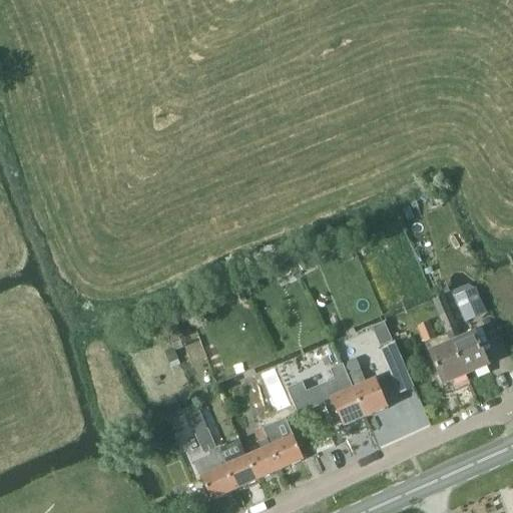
[(469,288),(454,295),(466,323),(486,314),(476,291),(469,288)]
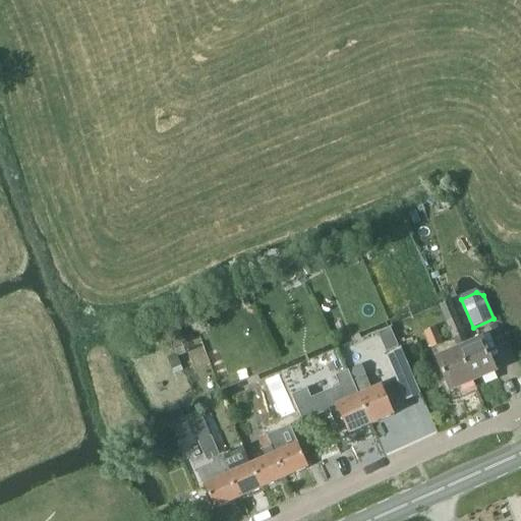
[(460,347),(473,381),(497,371),(483,337),(468,343),(459,317),(450,322),(460,347)]
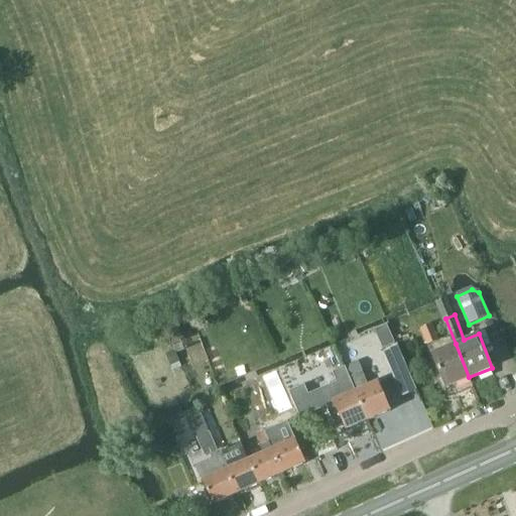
[(432,325),(419,330),(426,348),(439,342),(432,325)]
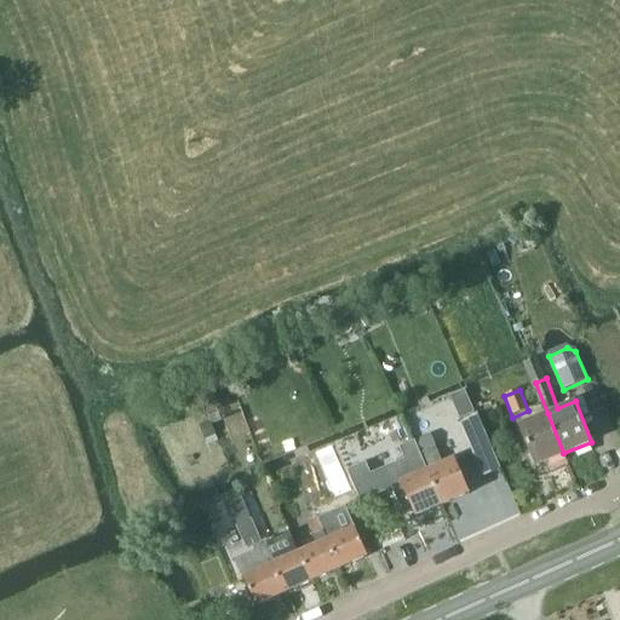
[(535,464),(563,453),(547,413),(520,424),(535,464)]
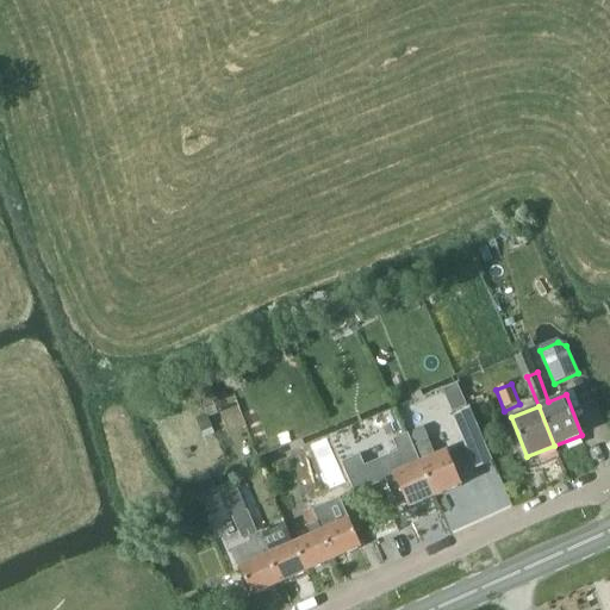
[(424,428),(409,435),(421,464),(436,497),(462,486),(448,450),(436,456),(424,428)]
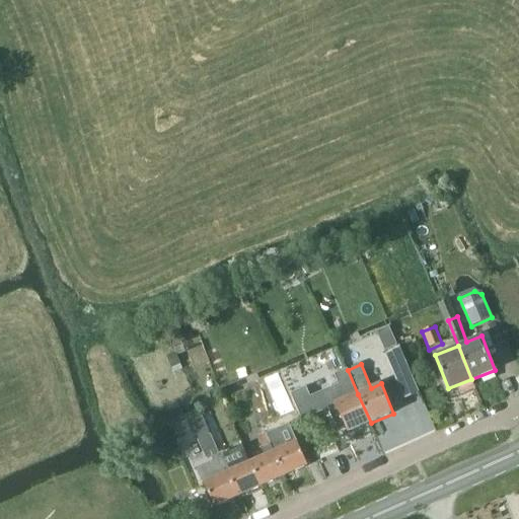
[(306,387),(291,394),(302,421),(328,410),(337,428),(345,424),(348,432),(371,423),(358,394),(348,370),(347,369),(335,375),(339,384),(310,396),(306,387)]
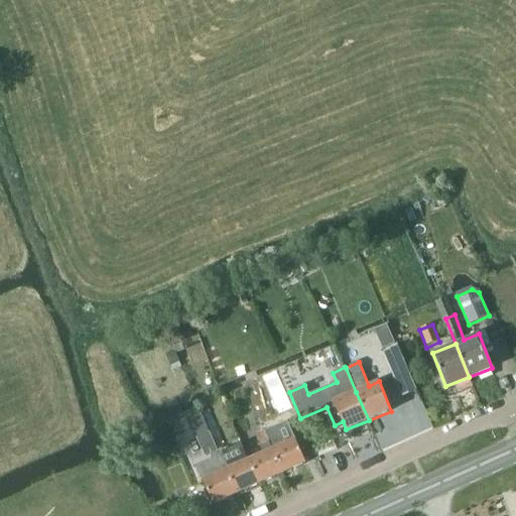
[(241,385),(230,389),(230,390),(231,394),(237,409),(250,405),(245,389),(244,388),(242,386),(241,385)]
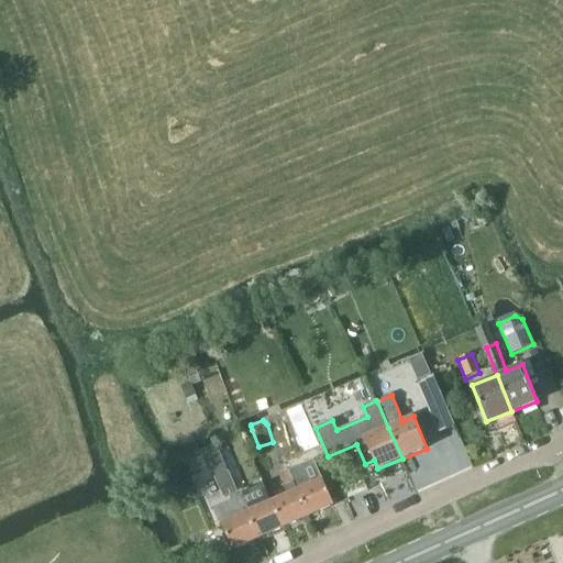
[(219,450),(208,454),(217,477),(225,497),(229,496),(236,493),(238,492),(229,472),(228,472),(219,450)]
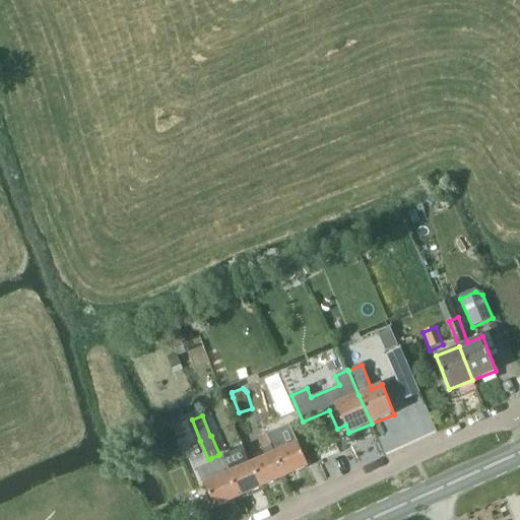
[(273,431),(266,434),(284,477),(307,467),(297,444),(288,424),(273,431)]
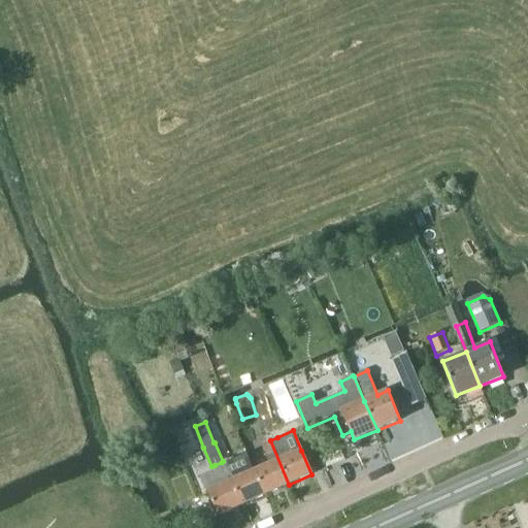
[(271,464),(255,470),(266,494),(289,485),(270,440),(262,443),(271,464)]
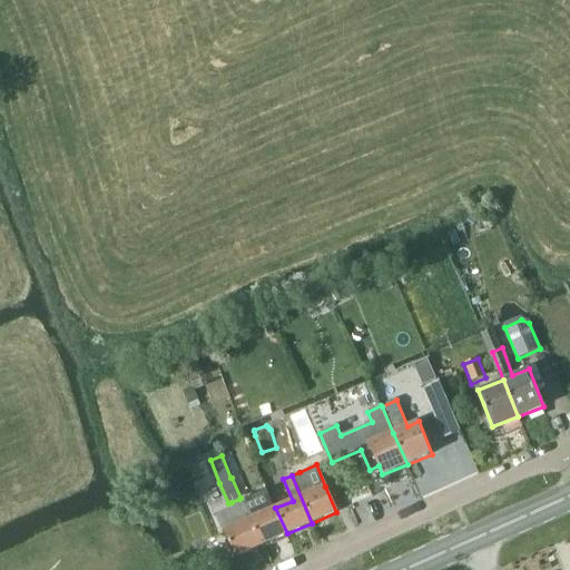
[(251,497),(241,500),(261,546),(287,533),(275,508),(268,491),(252,499),(251,497)]
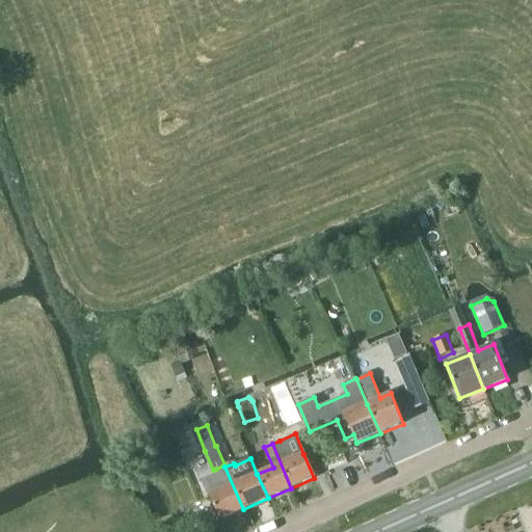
[(219,474),(204,481),(220,519),(243,509),(224,467),(218,470),(219,474)]
